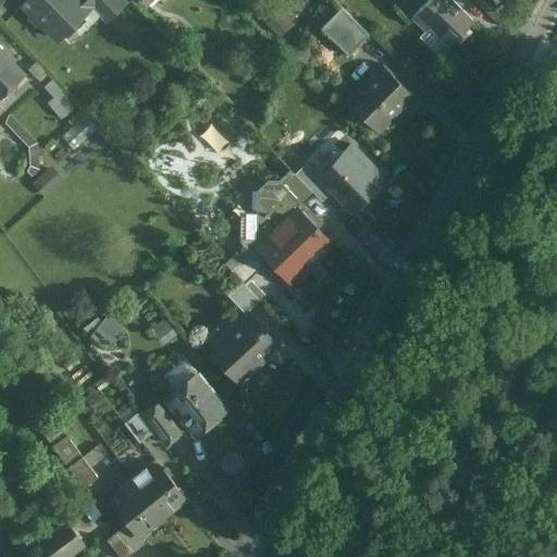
[(27,0),(23,4),(57,39),(87,11),(76,0),(27,0)]
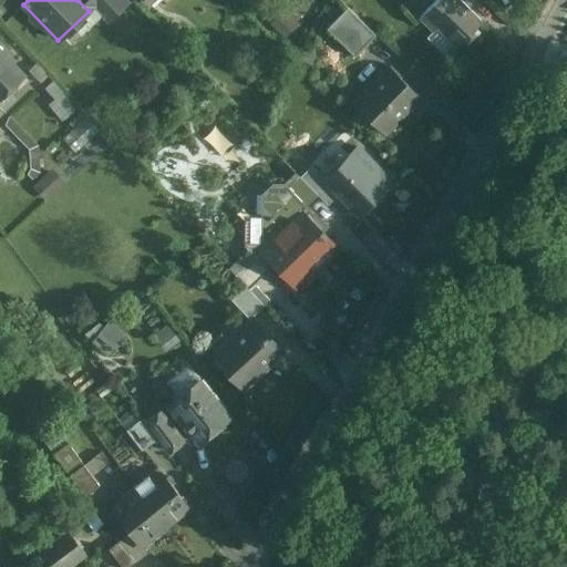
[(126,0),(88,0),(109,21),(129,2),(126,0)]
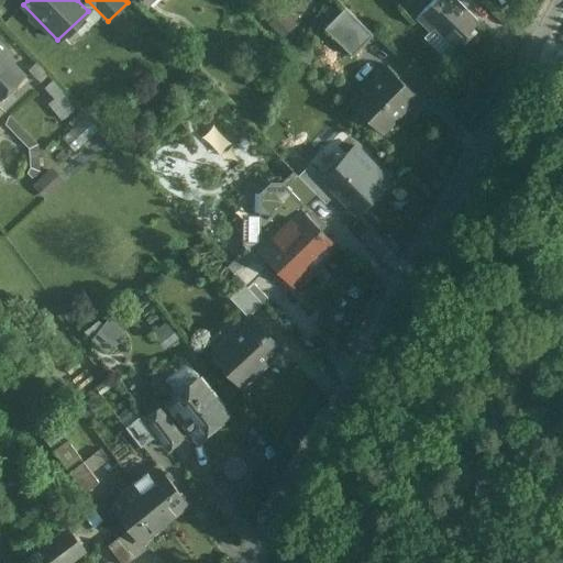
[(477,21),(455,0),(432,0),(416,18),(429,31),(433,28),(452,46),(477,21)]
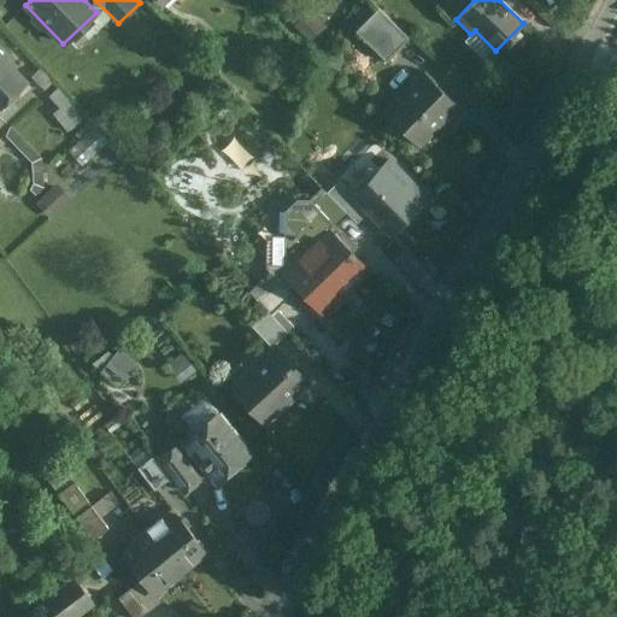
[(407,37),(377,7),(354,31),(385,62),(407,37)]
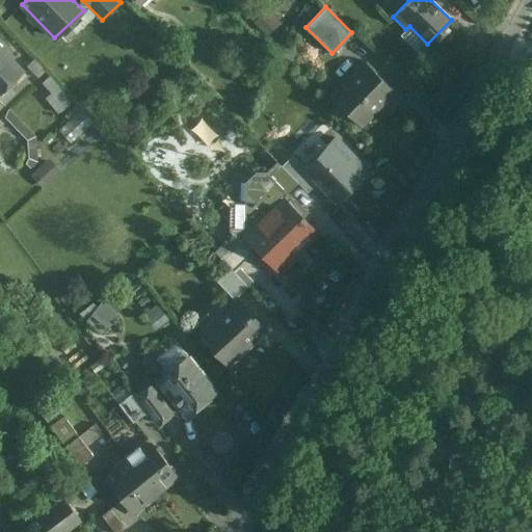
[(0,94),(24,72),(0,46),(0,94)]
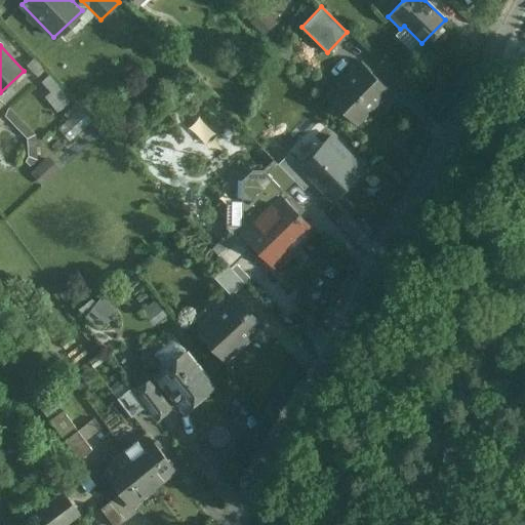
[(389,90),(360,63),(327,95),(356,124),(389,90)]
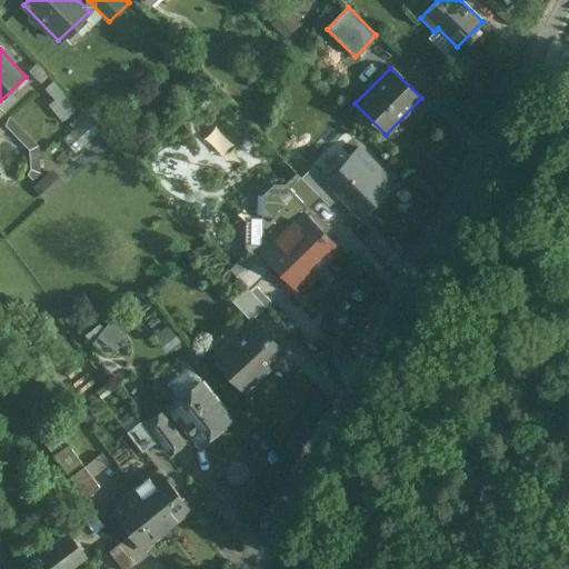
[(73,109),(51,82),(43,89),(52,99),(47,103),(60,120),(73,109)]
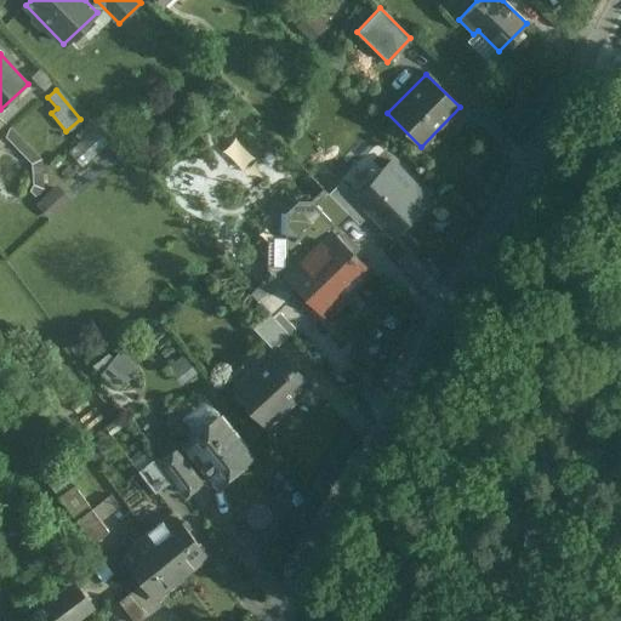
[(223,146),(239,164),(251,154),(235,135),(223,146)]
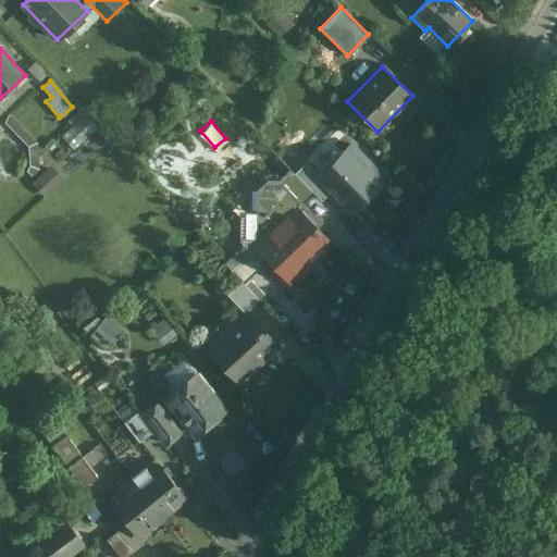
[(75,124),(58,141),(69,153),(86,136),(75,124)]
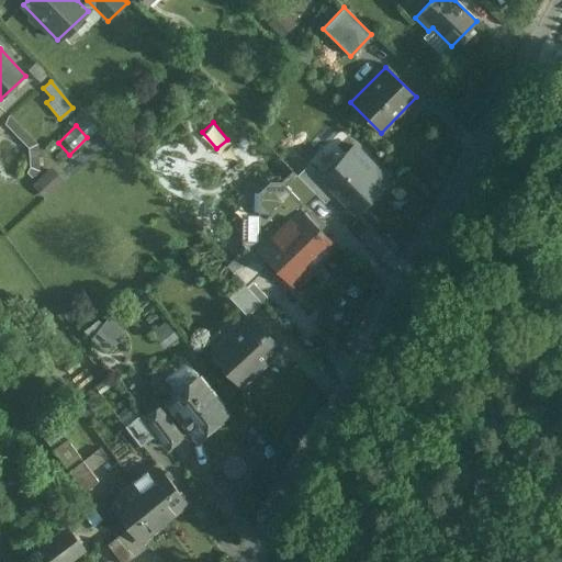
[(392,180),(351,143),(323,173),(308,160),(295,175),(325,201),(333,192),(358,216),(392,180)]
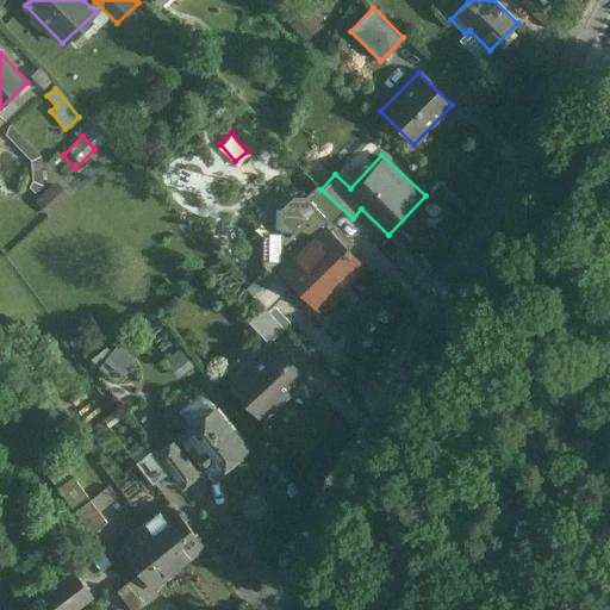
[(37,199),(49,212),(68,193),(56,181),(37,199)]
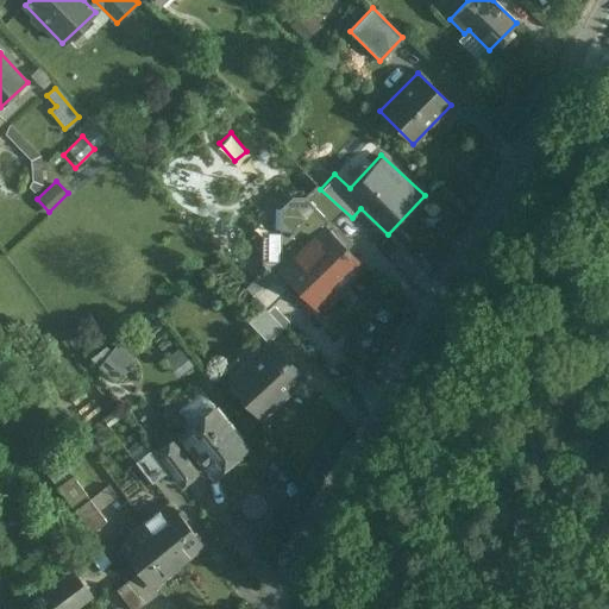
[(343,212),(320,188),(307,201),(330,224),(343,212)]
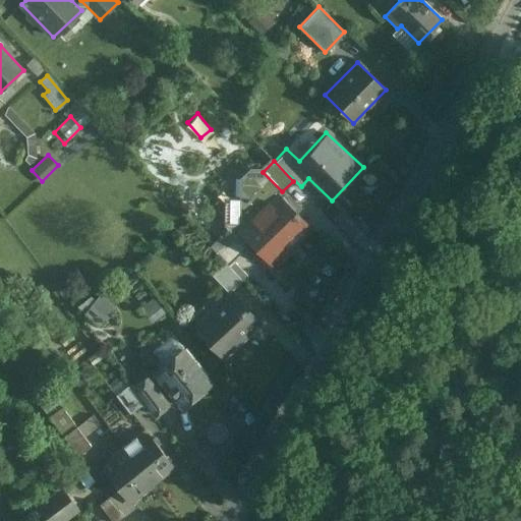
[(276,192),(237,230),(269,262),(306,224),(276,192)]
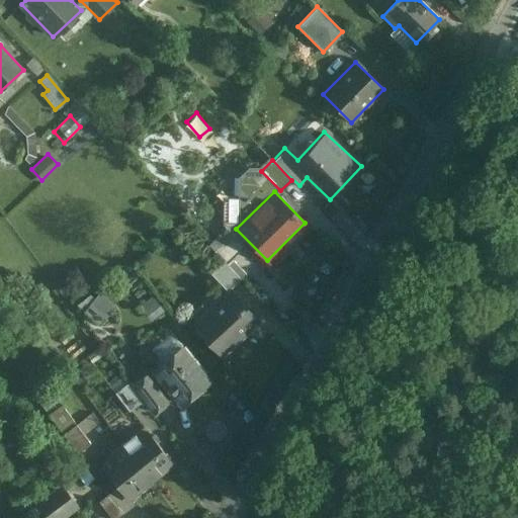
[(224,261),(210,274),(227,291),(240,279),(224,261)]
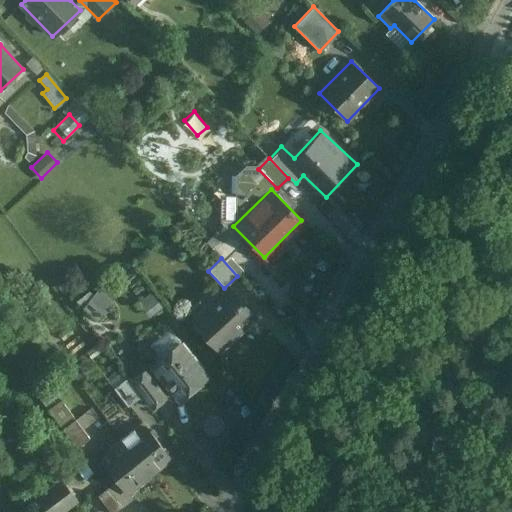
[(99,318),(114,301),(96,285),(81,302),(99,318)]
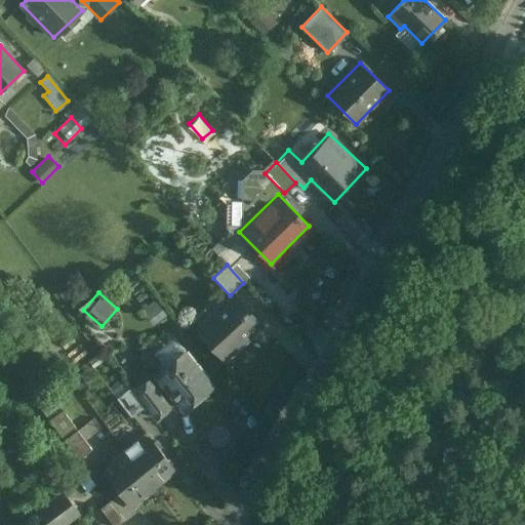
[(237,299),(200,333),(225,360),(244,341),(241,337),(257,322),(237,299)]
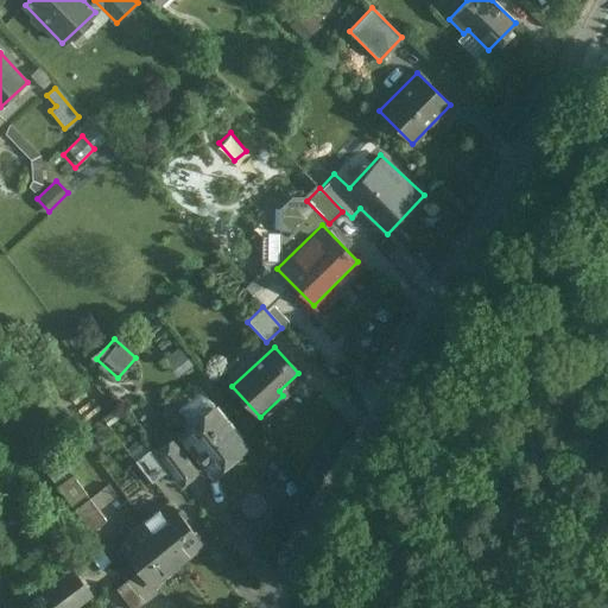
[(211,409),(179,435),(211,474),(245,448),(211,409)]
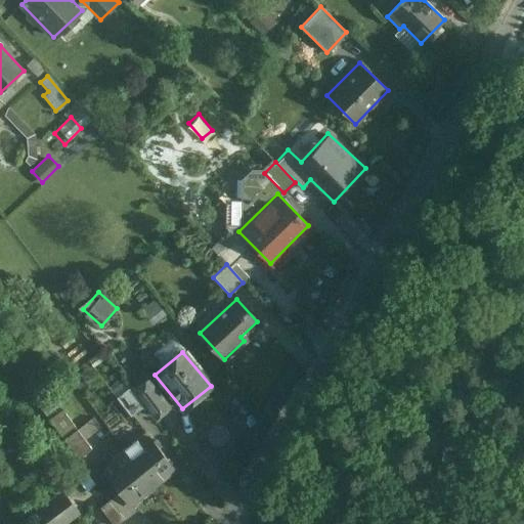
[(168,407),(147,382),(135,391),(155,418),(168,407)]
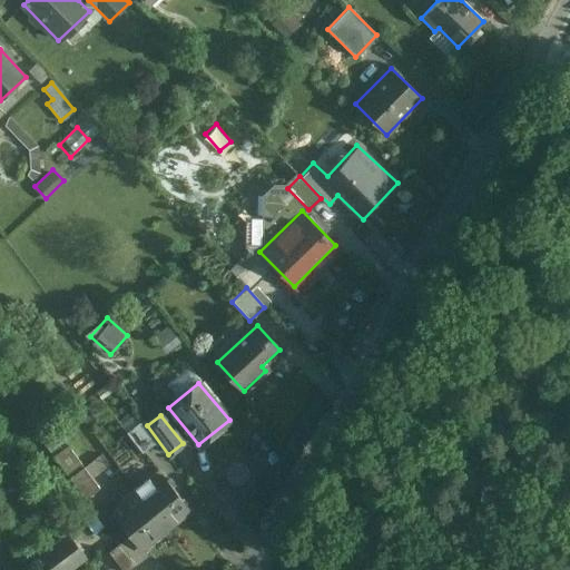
[(140,422),(126,433),(141,453),(156,442),(140,422)]
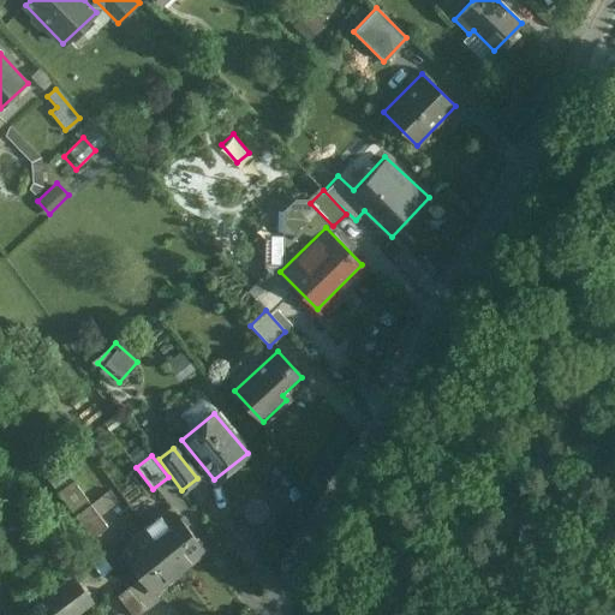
[(89,503),(72,482),(58,494),(75,515),(89,503)]
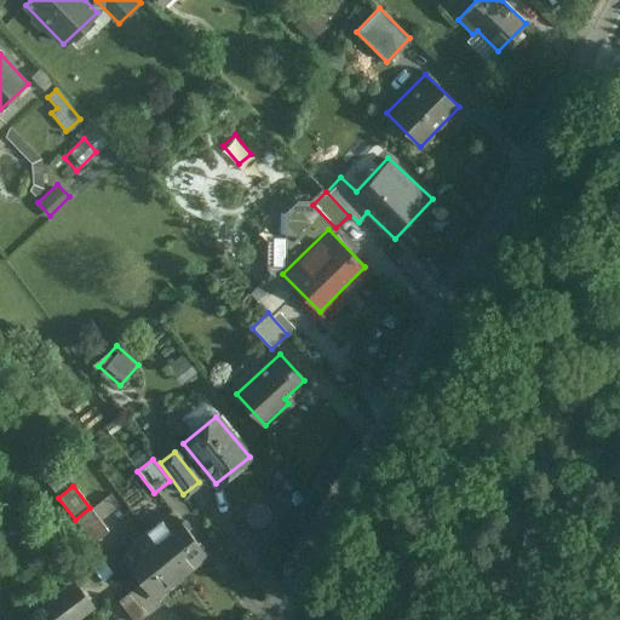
[(109,495),(91,509),(105,528),(124,514),(109,495)]
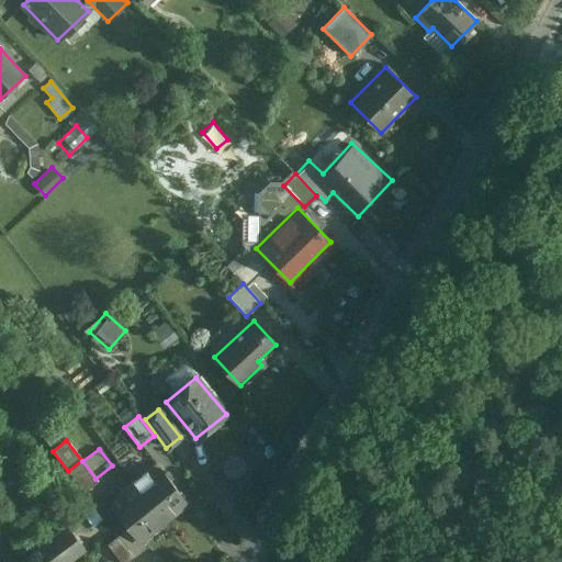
[(82,461),(81,460),(68,471),(67,471),(83,492),(98,481),(96,479),(82,461)]
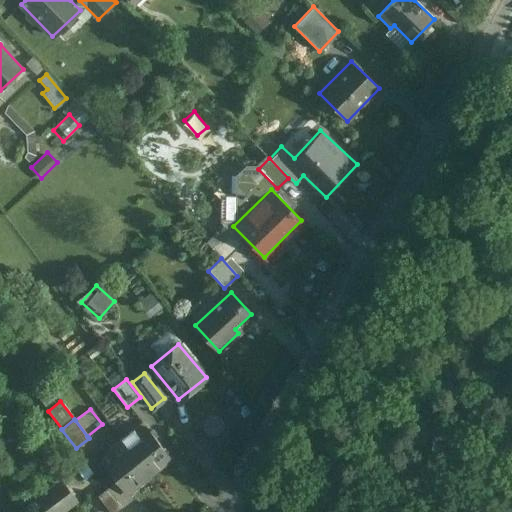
[(146,426),(136,434),(133,429),(120,439),(124,443),(148,475),(170,458),(146,426)]
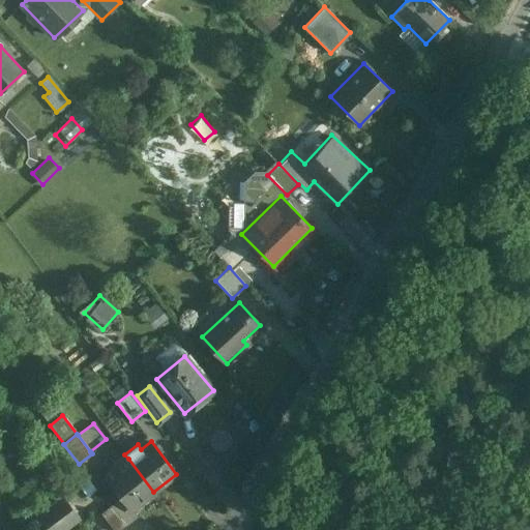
[(124,454),(112,465),(115,469),(106,476),(131,509),(153,492),(128,459),(124,454)]
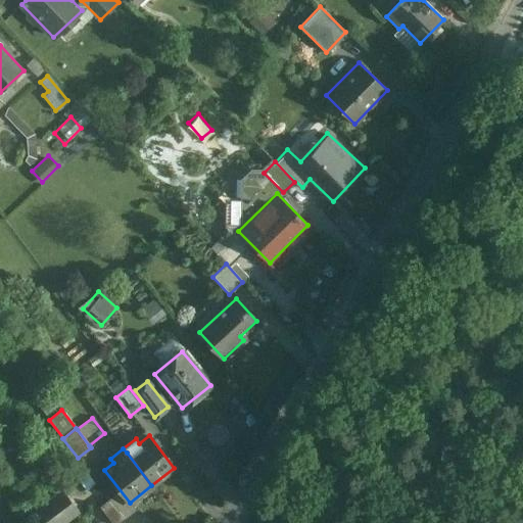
[(68,505),(60,494),(40,511),(48,521),(68,505)]
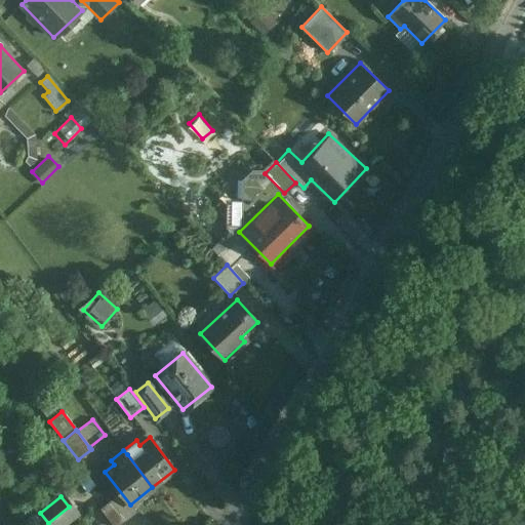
[(110,500),(99,508),(112,524),(117,524),(124,520),(110,500)]
